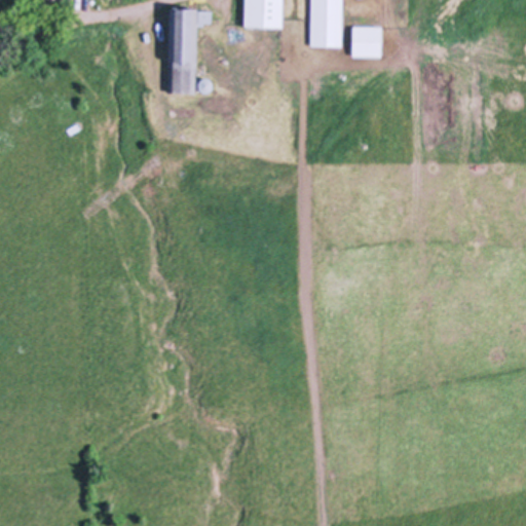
[(282,0),(282,26),(245,25),(245,0),(282,0)]
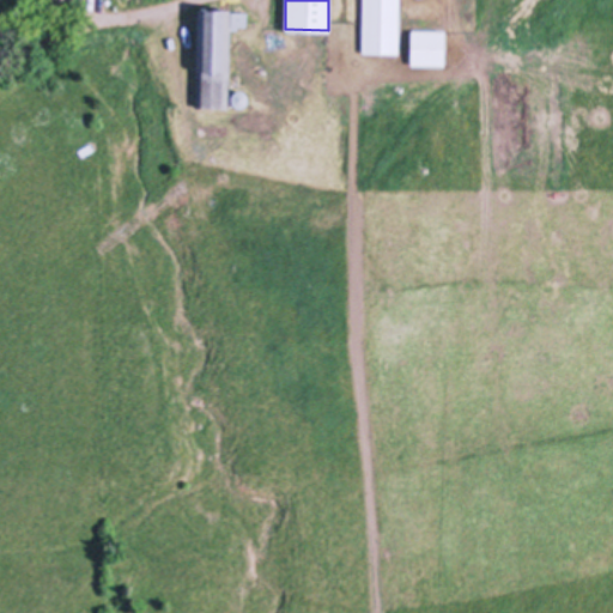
[(363,0),(398,0),(398,54),(363,53),(363,0)]
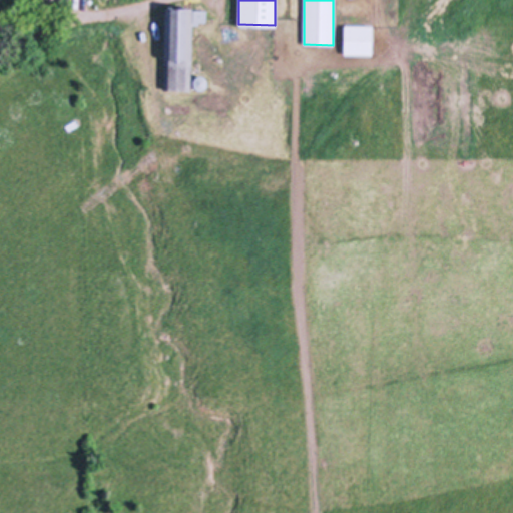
[(191,8),(191,88),(164,88),(164,8),(191,8)]
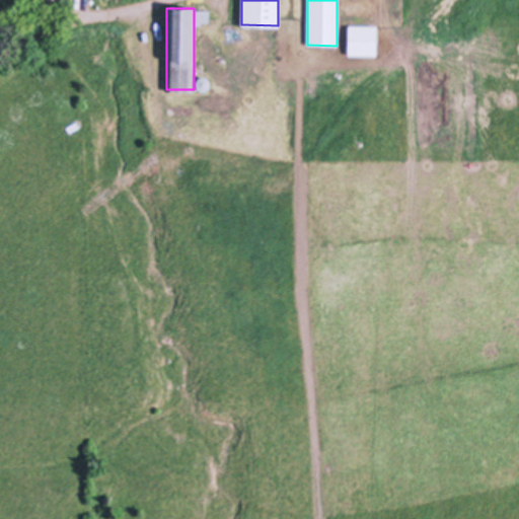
[(196,9),(208,10),(208,22),(200,22),(200,25),(196,25),(196,9)]
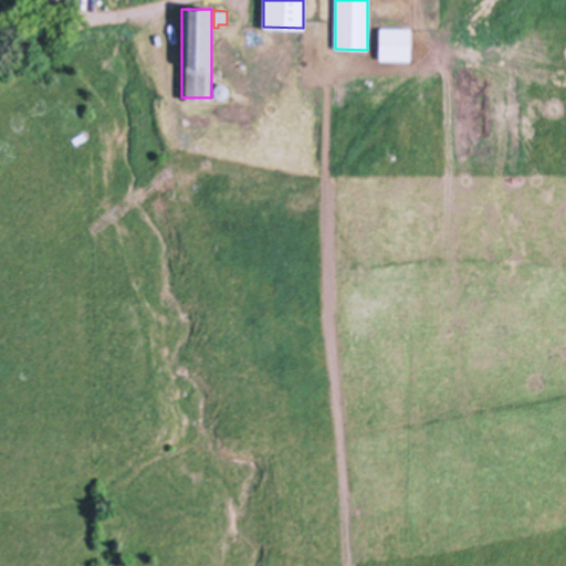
[(380,29),(410,29),(410,61),(380,61),(380,29)]
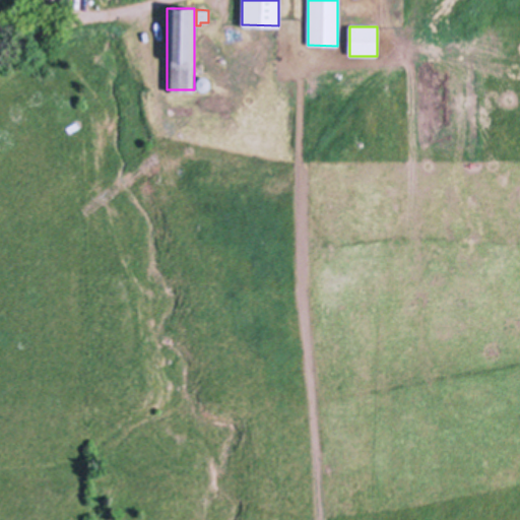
[(202,78),(205,78),(207,79),(209,81),(209,84),(208,87),(207,89),(205,89),(203,90),(200,89),(198,88),(197,86),(196,84),(197,81),(198,79),(200,78),(202,78)]
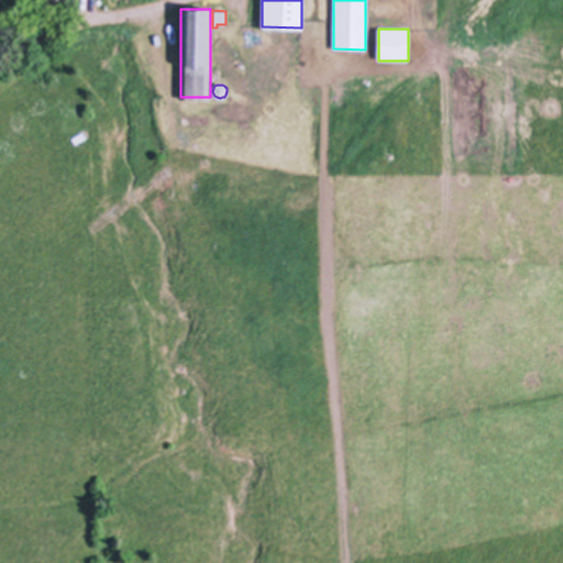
All buildings are outlined.
